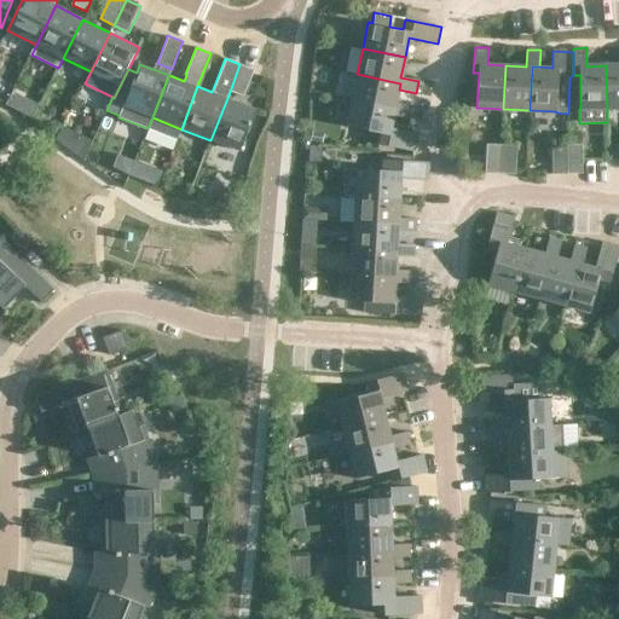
[(239,64),(230,92),(243,97),(254,70),(239,64)]
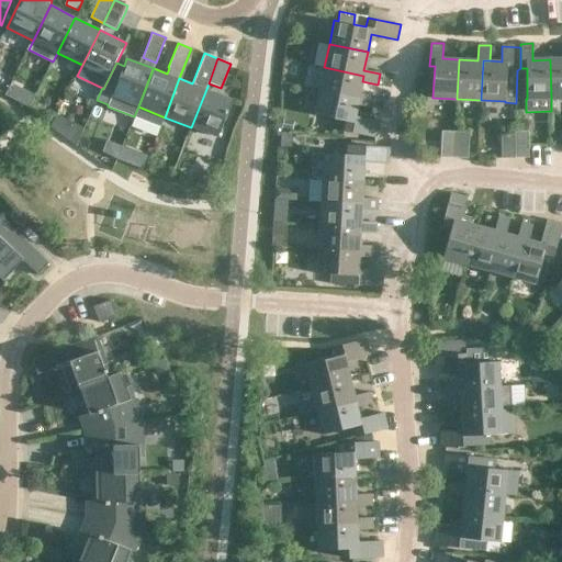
[(551,99),(561,98),(561,59),(550,59),(551,99)]
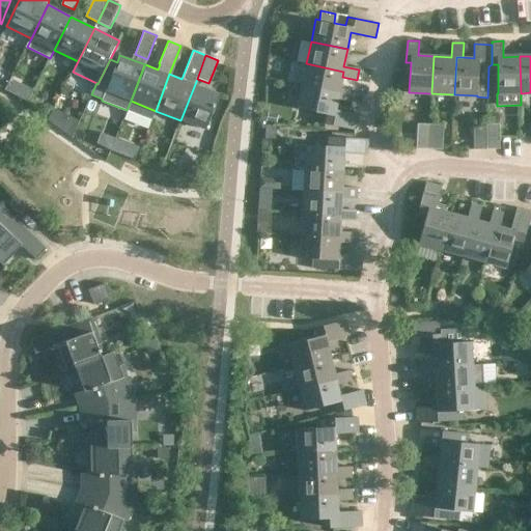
[(339,89),(342,77),(343,72),(306,63),(302,86),(338,93),(337,99),(353,102),(354,92),(339,89)]
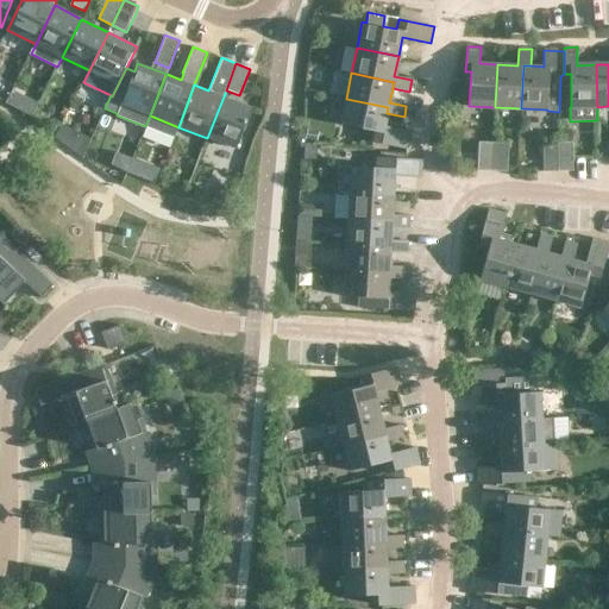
[(6,102),(31,115),(38,104),(12,90),(6,102)]
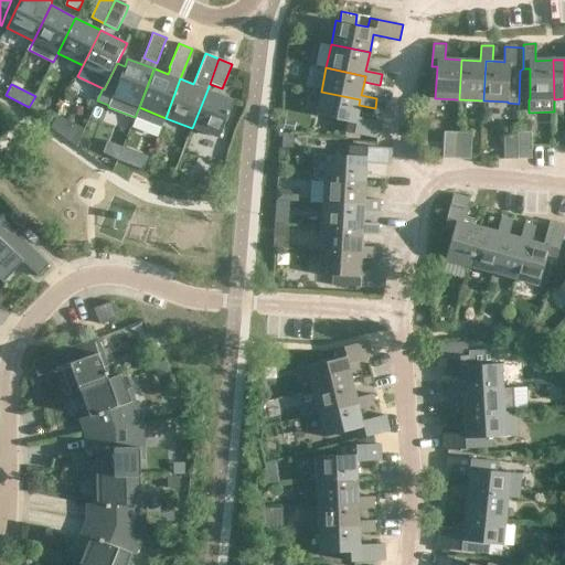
[(233,99),(208,89),(192,128),(219,138),(233,99)]
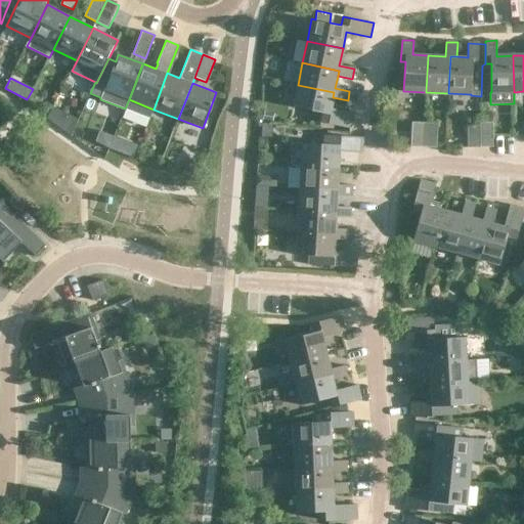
[(334,92),(298,85),(294,107),(322,113),(321,122),(351,128),(354,114),(331,108),(333,97),(334,92)]
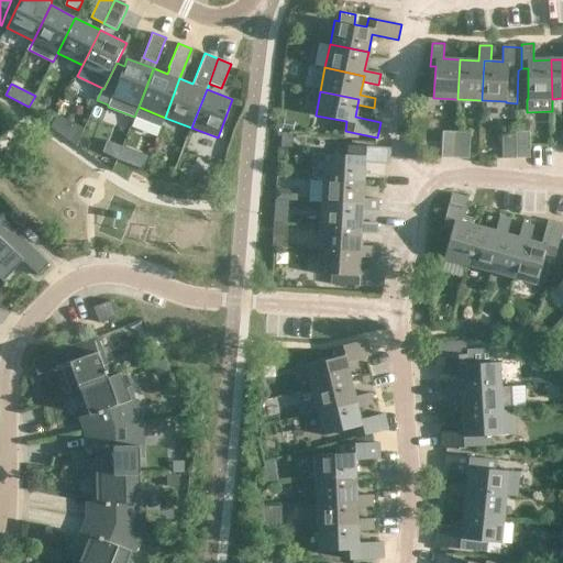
[(427,114),(428,97),(415,96),(414,113),(427,114)]
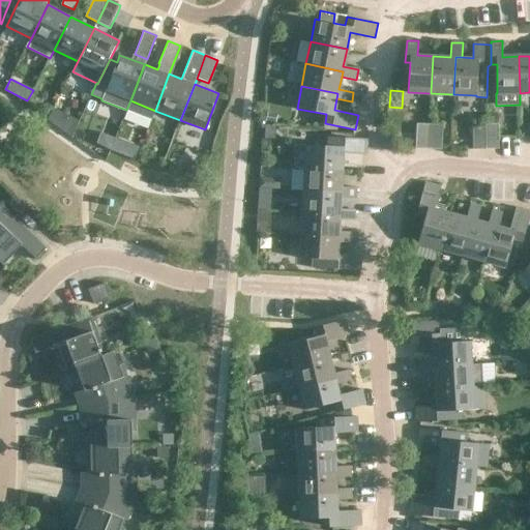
[(276,111),(267,108),(265,118),(274,120),(276,111)]
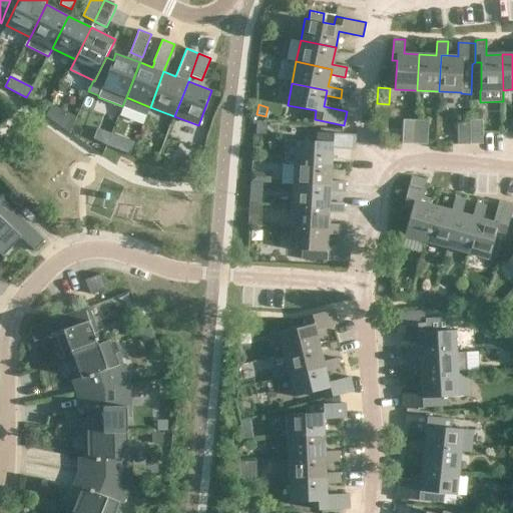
[(46,117),(55,124),(57,122),(58,120),(56,112),(51,109),(47,115),(46,117)]
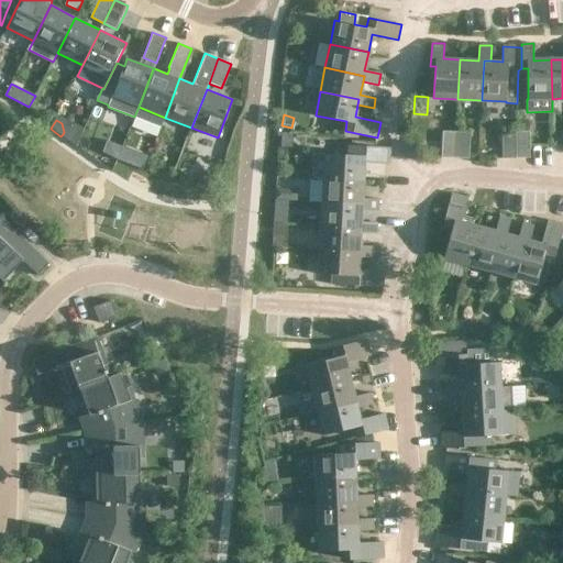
[(442,131),(441,152),(441,157),(454,157),(456,132),(442,131)]
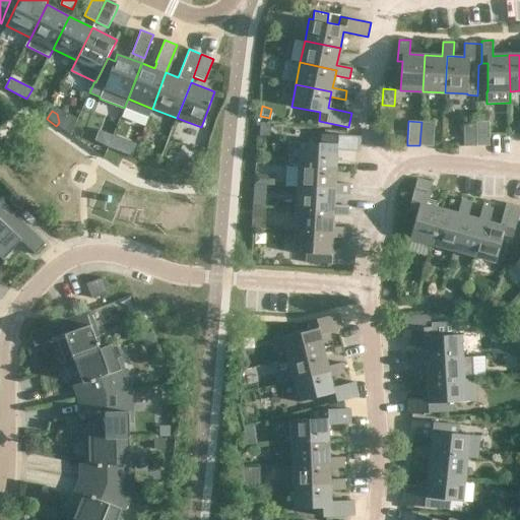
[(434,122),(421,122),(419,145),(433,146),(434,122)]
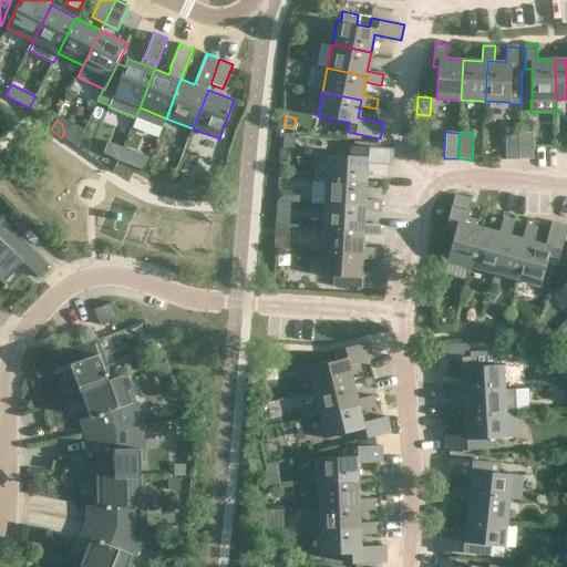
[(519,160),(519,133),(505,133),(505,160),(519,160)]
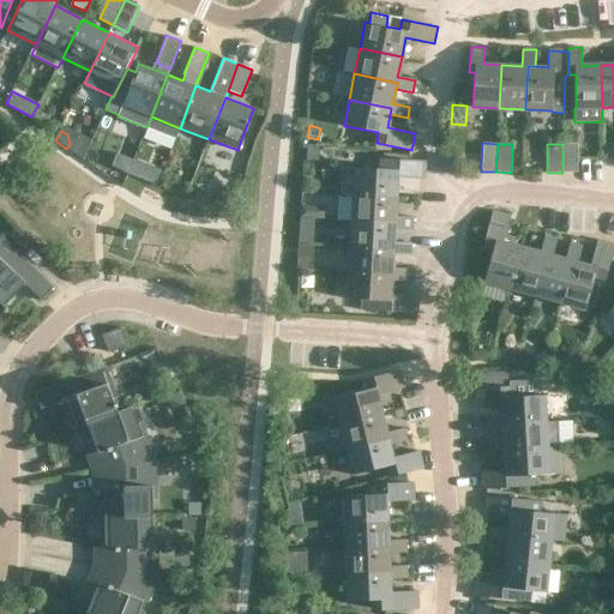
[(577,144),(563,144),(563,173),(578,173),(577,144)]
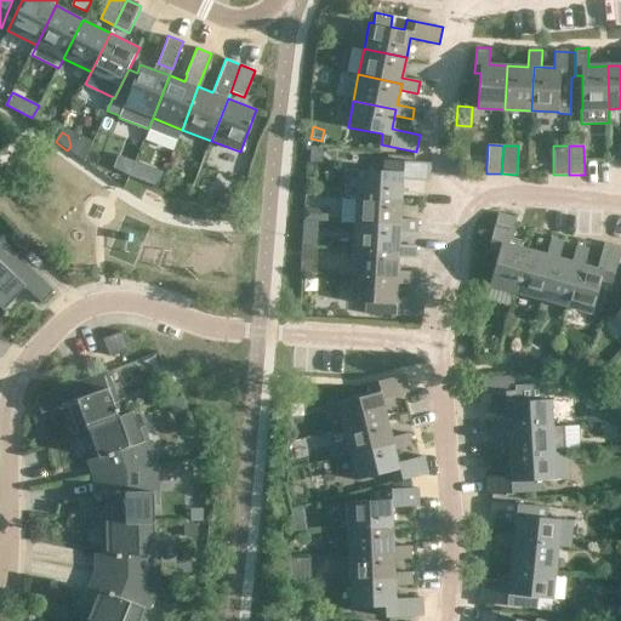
[(148,164),(137,159),(131,174),(143,178),(148,164)]
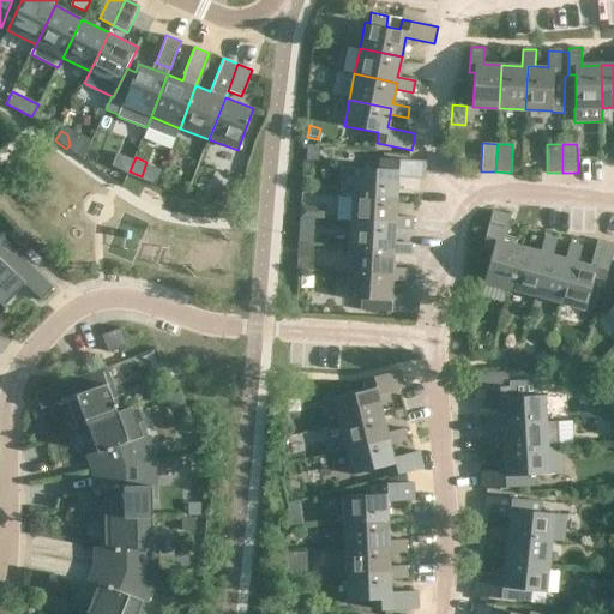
[(419,179),(427,179),(427,173),(427,161),(410,160),(390,158),(389,170),(354,168),(354,169),(342,168),(341,188),(341,193),(353,194),(397,197),(398,178),(419,179)]
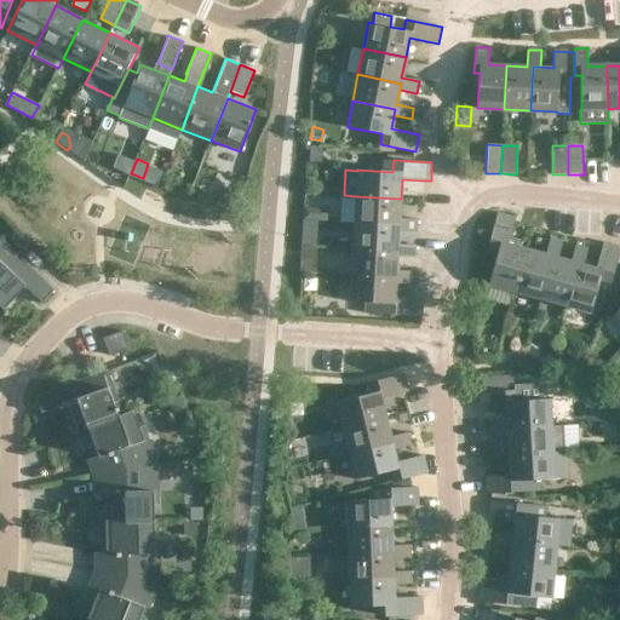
[(148,183),(154,185),(158,187),(159,184),(164,171),(154,167),(148,183)]
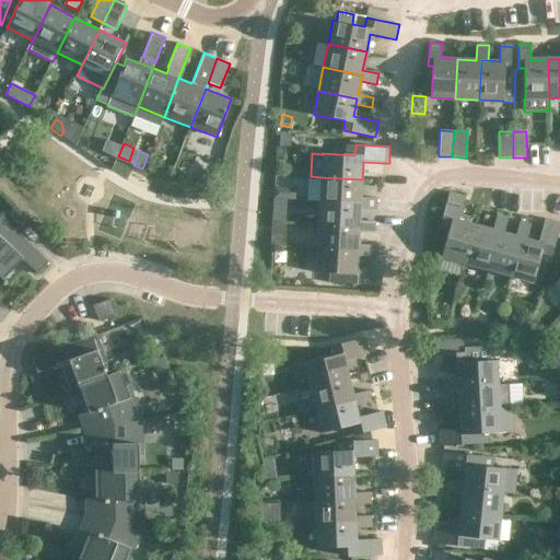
[(212,176),(206,174),(198,177),(196,184),(208,188),(212,176)]
